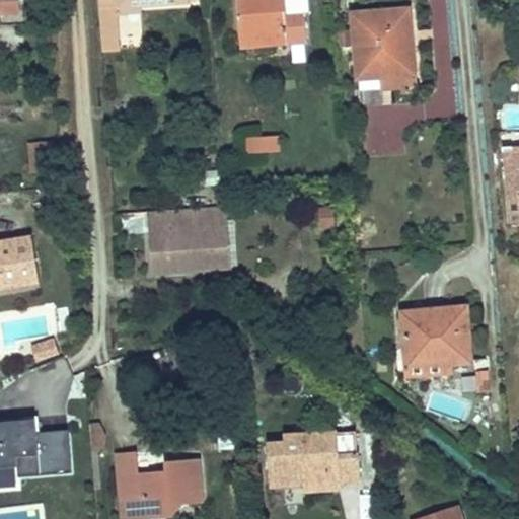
[(18,0),(0,0),(0,30),(2,30),(1,17),(20,17),(18,0)]
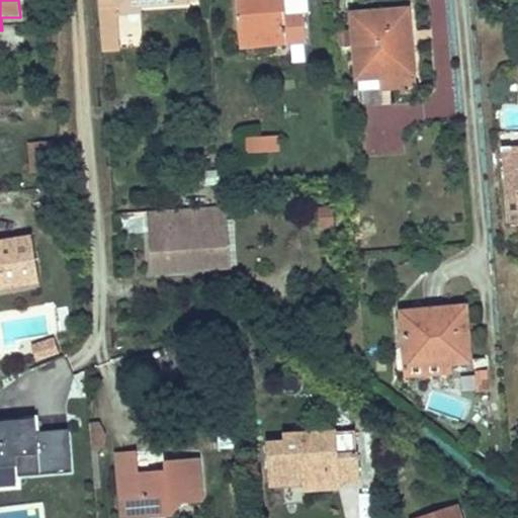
[(108,0),(110,10),(127,9),(202,3),(201,0),(108,0)]
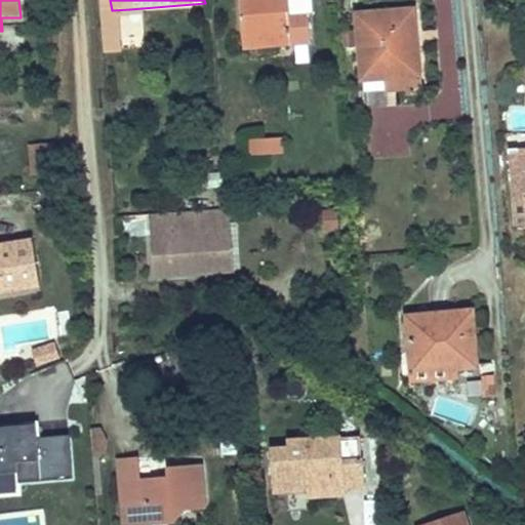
[(303,57),(323,58),(321,30),(300,30),(298,1),(254,4),(257,53),(304,51),(303,57)]
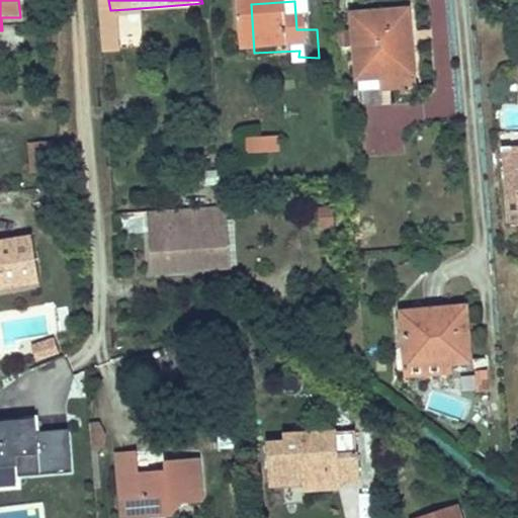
[(127,9),(110,10),(112,37),(130,36),(127,9)]
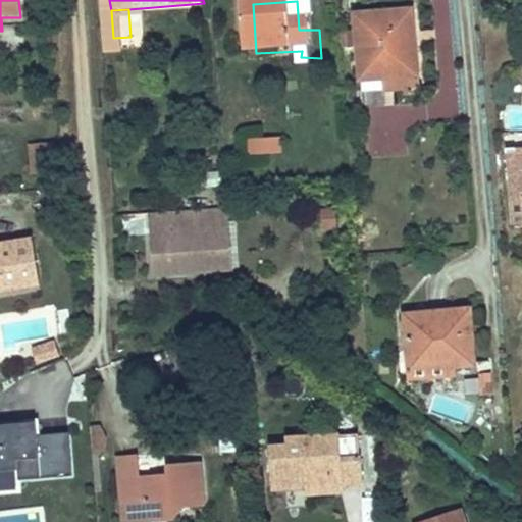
[(377,96),(425,93),(422,48),(427,47),(425,23),(371,28),(377,96)]
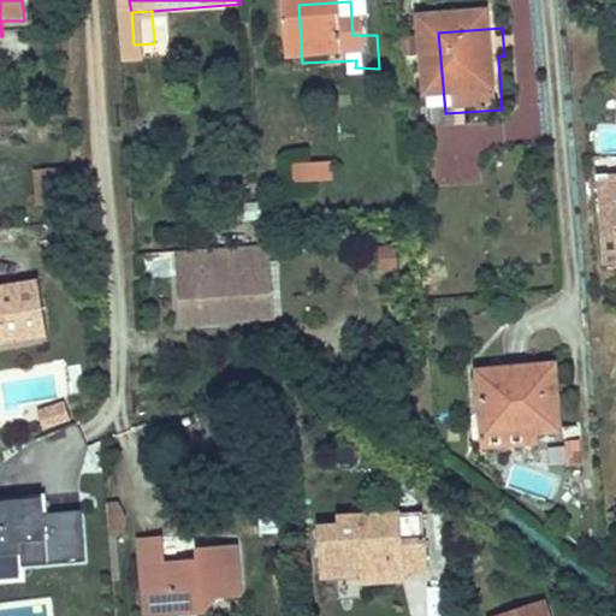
[(483,142),(443,140),(440,181),(480,183),(483,142)]
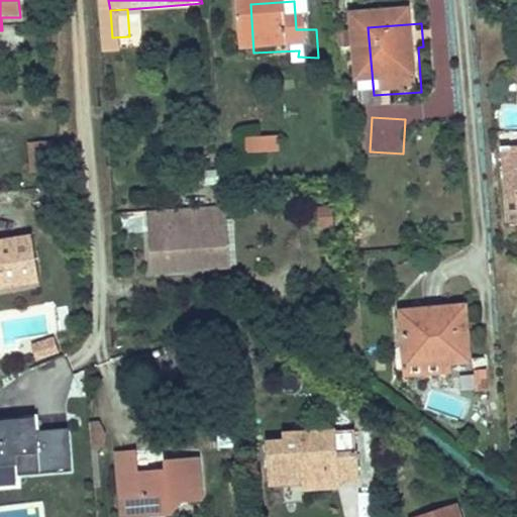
[(283,160),(284,146),(268,144),(267,158),(283,160)]
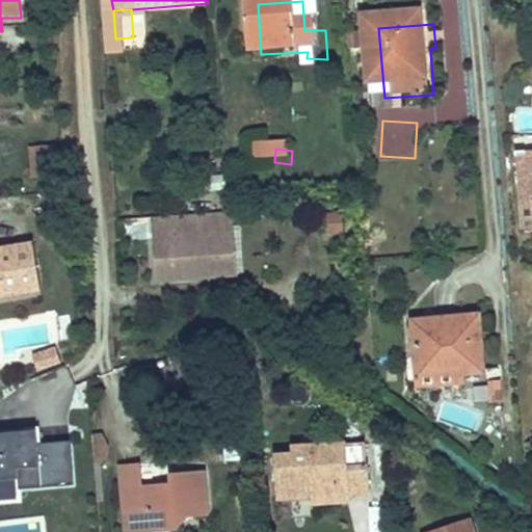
[(531,151),(516,152),(516,155),(517,155),(521,203),(523,203),(525,229),(531,228),(531,151)]
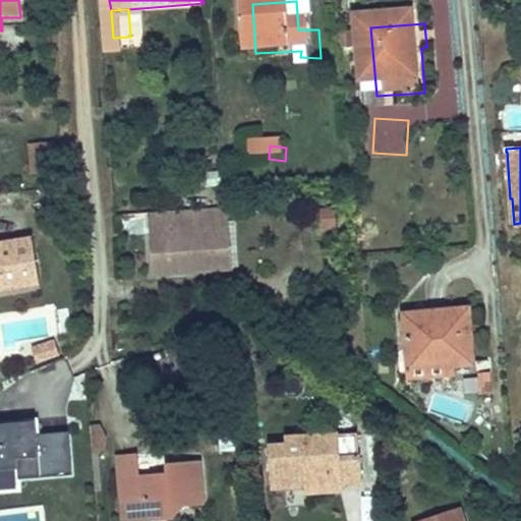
[(337,229),(335,207),(310,209),(312,231),(337,229)]
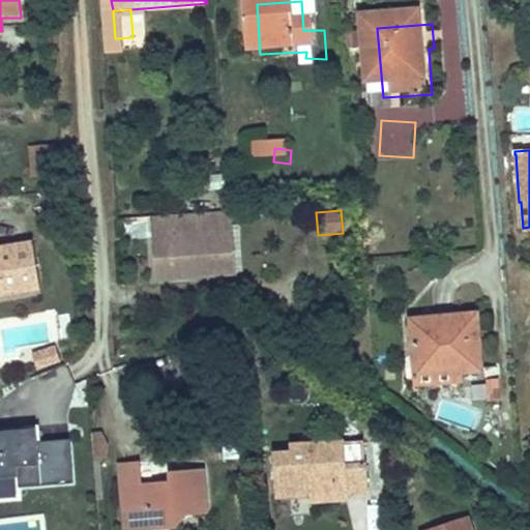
[(247,275),(244,217),(167,221),(169,278),(247,275)]
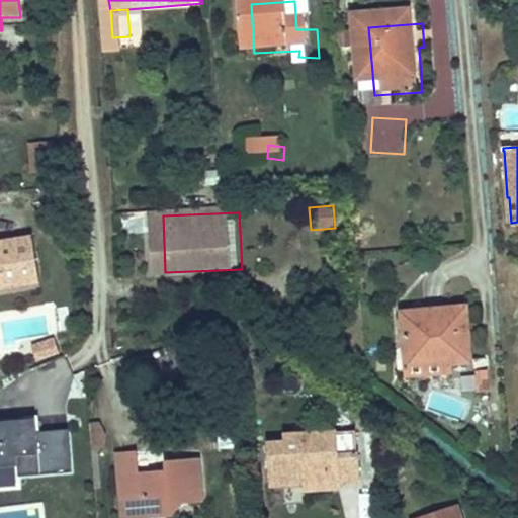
[(0,289),(40,283),(32,236),(0,240),(0,289)]
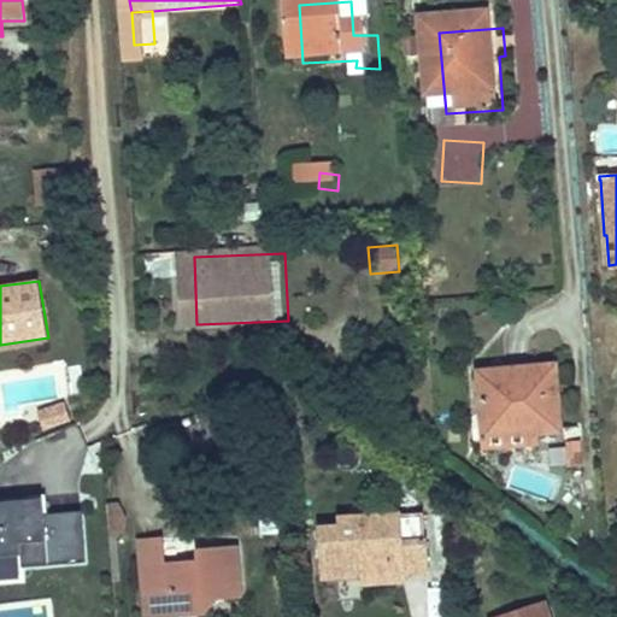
[(481,371),(487,444),(564,436),(558,365),(481,371)]
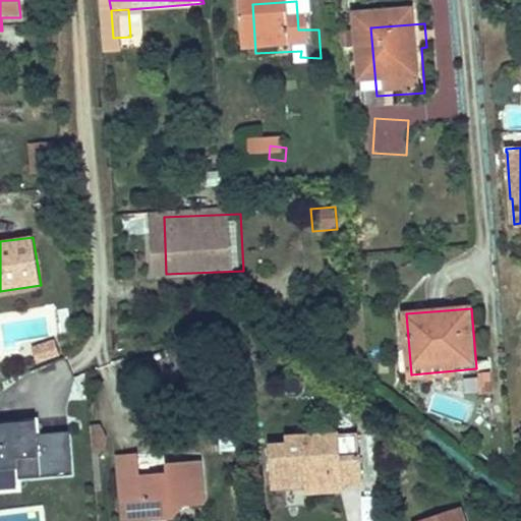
[(56,342),(33,349),(37,361),(60,353),(56,342)]
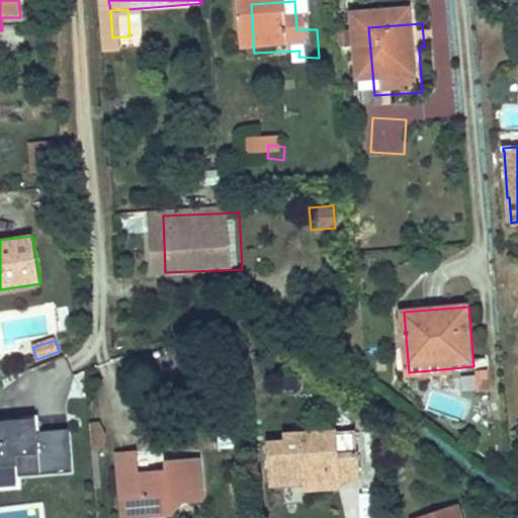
[(72,472),(69,429),(37,432),(36,423),(26,424),(26,419),(0,420),(0,467),(18,466),(19,477),(72,472)]
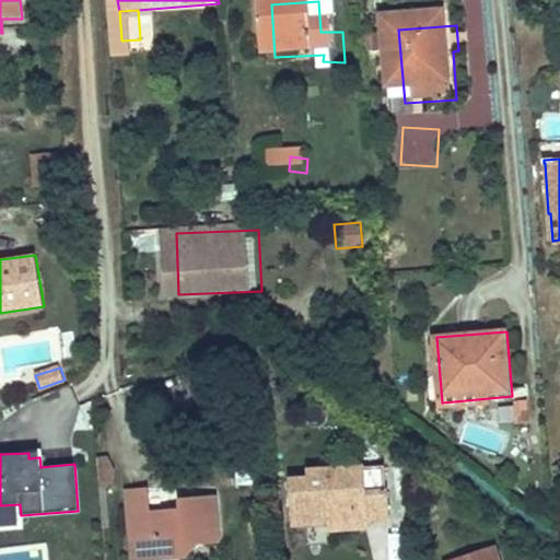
[(398,531),(395,478),(319,482),(318,492),(305,492),(307,536),(343,534),(342,543),(371,540),(371,532),(398,531)]
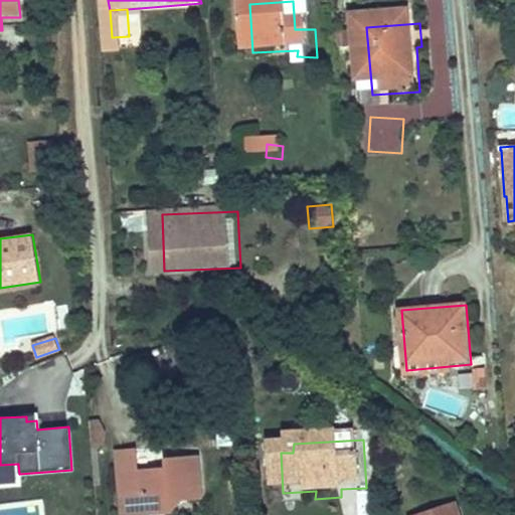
[(160,514),(167,501),(182,501),(206,500),(205,465),(168,466),(164,474),(163,481),(157,482),(157,477),(141,477),(141,460),(118,461),(121,514),(160,514)]
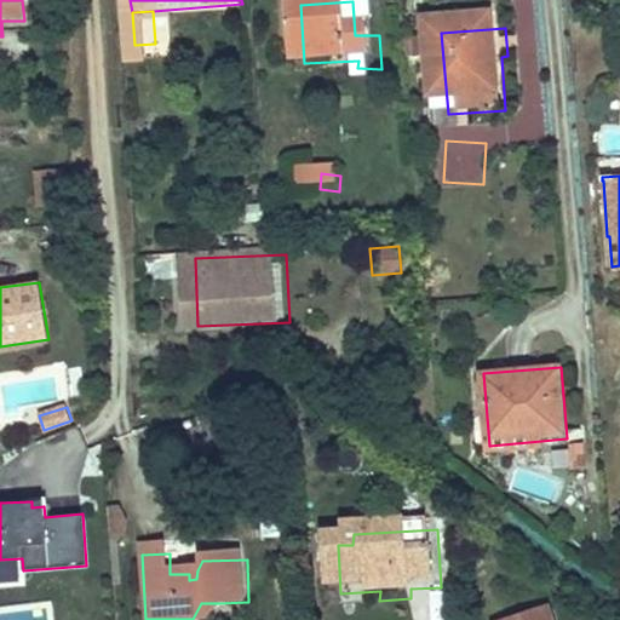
[(210,619),(219,603),(201,603),(193,619),(210,619)]
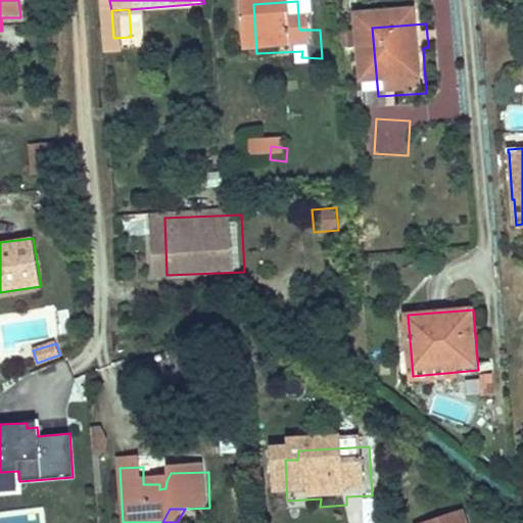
[(465,522),(462,511),(424,522),(465,522)]
